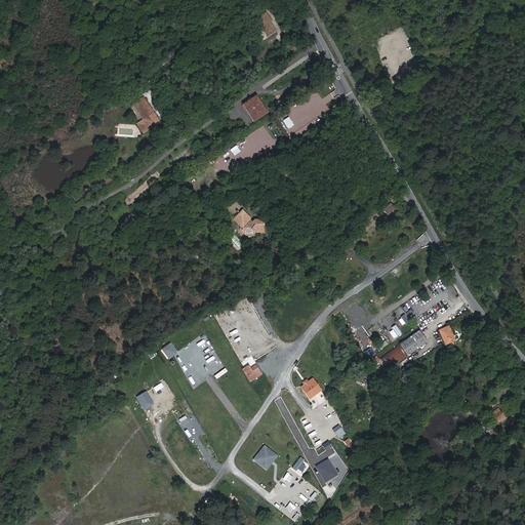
[(255,21),(267,38),(275,32),(270,24),(271,23),(266,14),(255,21)]
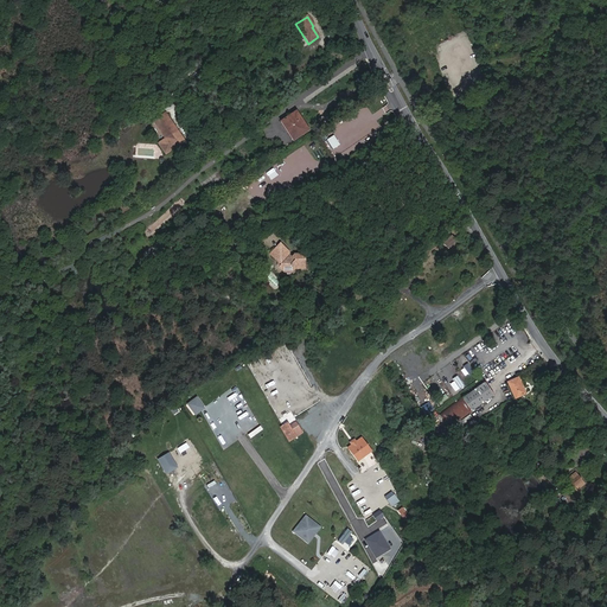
[(295,110),(280,121),(293,140),(308,129),(295,110)]
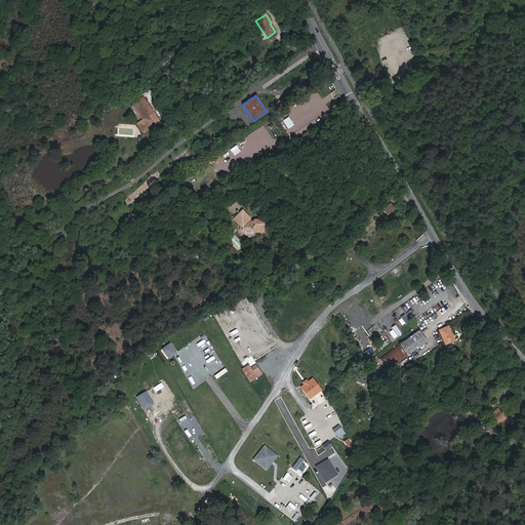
[(145,120),(137,125),(145,135),(162,124),(145,98),(134,106),(145,120)]
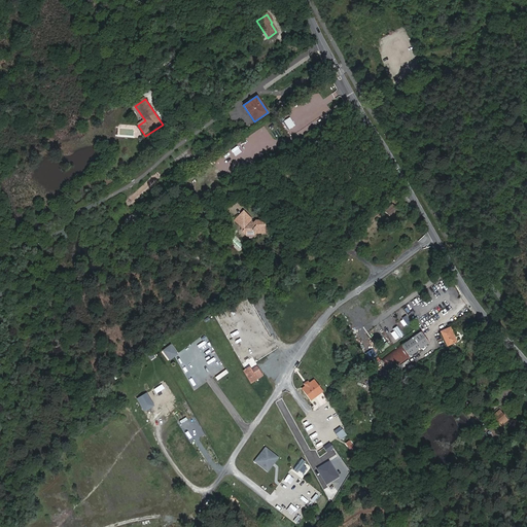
[(172,124),(168,130),(173,135),(178,129),(172,124)]
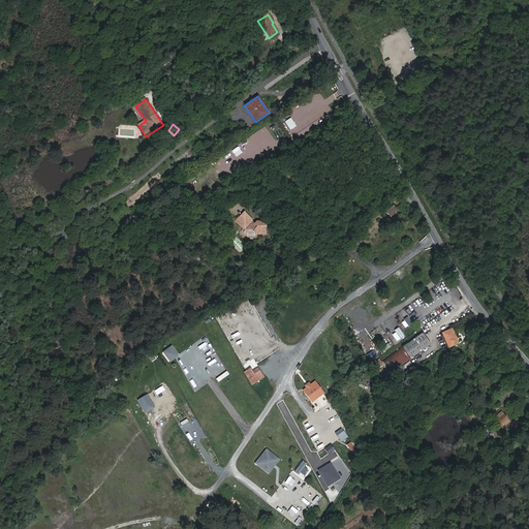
[(262,139),(270,136),(266,128),(258,131),(262,139)]
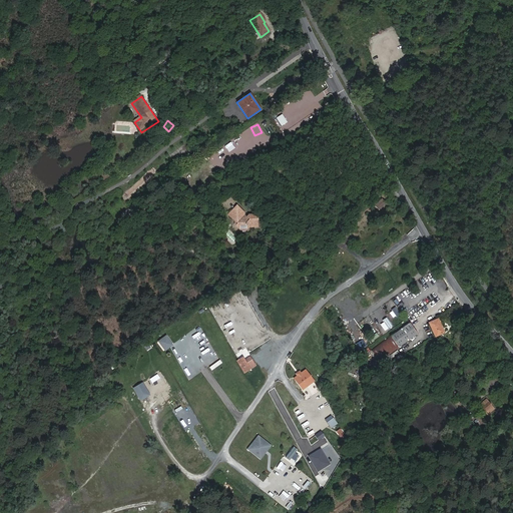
[(246,131),(240,135),(243,141),(250,137),(246,131)]
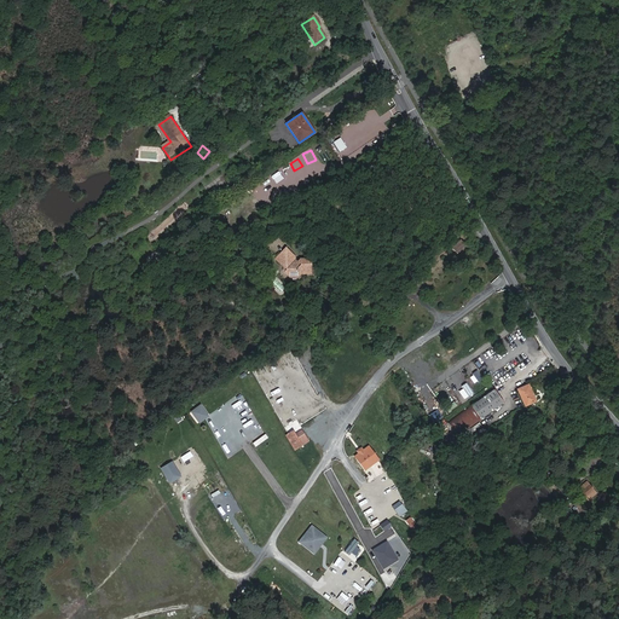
[(276,173),(267,179),(272,186),(281,180),(276,173)]
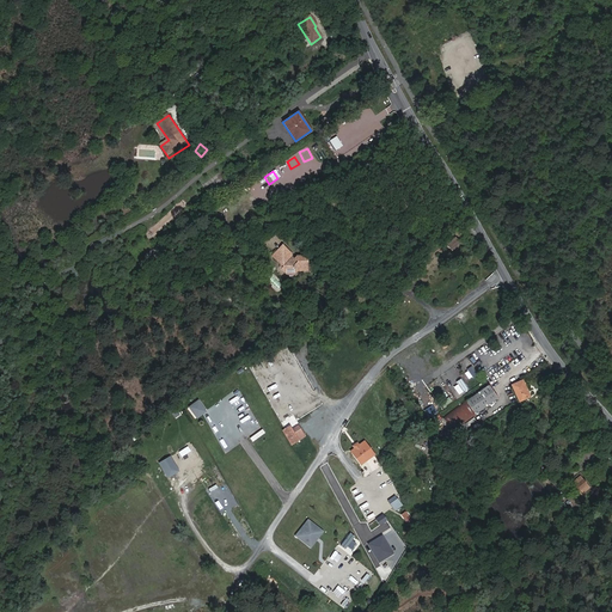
[(340,196),(331,202),(335,207),(343,201),(340,196)]
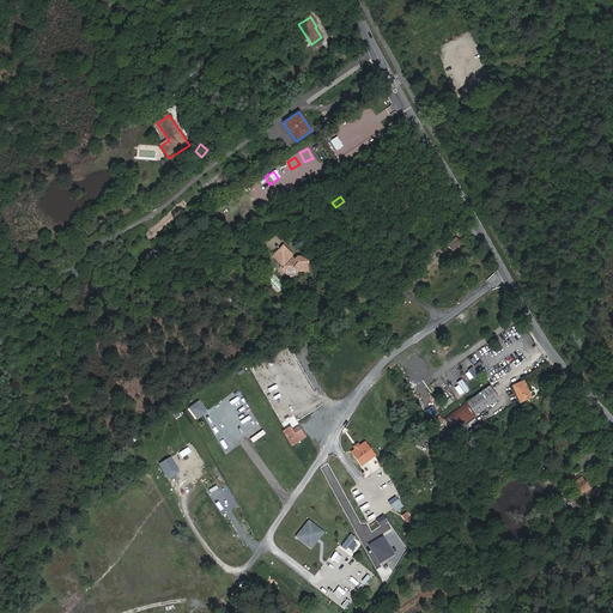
[(332,202),(320,212),(325,218),(337,208),(332,202)]
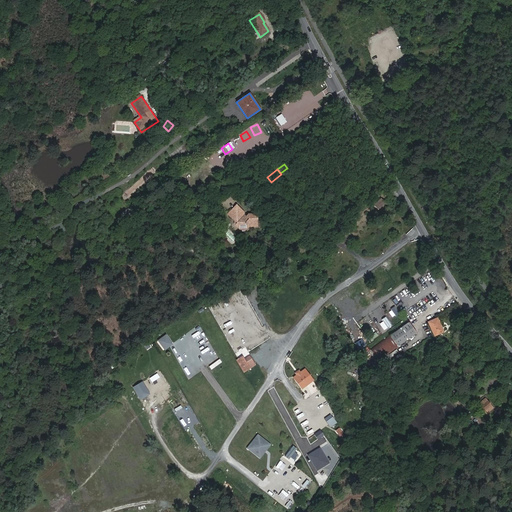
[(382,200),(375,207),(378,211),(385,204),(382,200)]
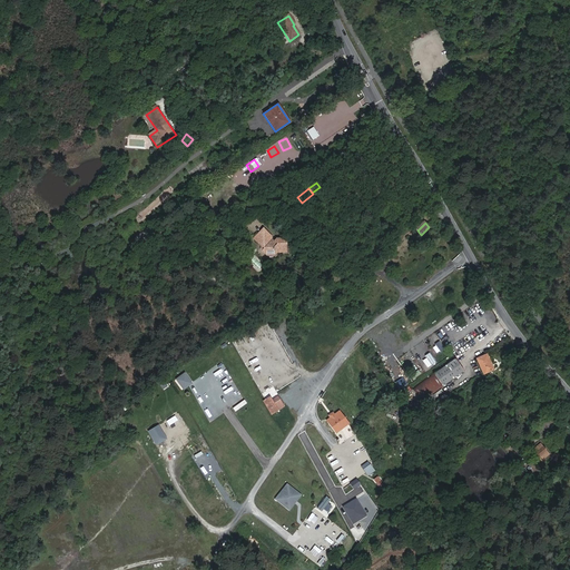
[(263,231),(254,239),(261,246),(262,245),(265,248),(263,251),(267,255),(266,255),(268,258),(273,258),(274,257),(274,256),(276,253),(286,253),(285,239),(277,239),(274,243),(271,239),(268,238),(269,237),(263,231)]
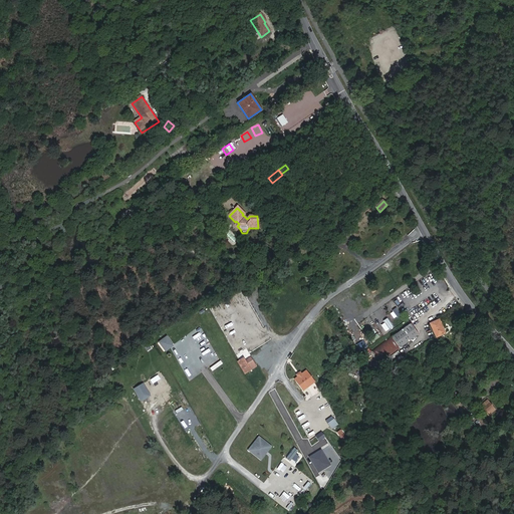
[(120,223),(117,225),(121,231),(118,233),(119,236),(126,232),(120,223)]
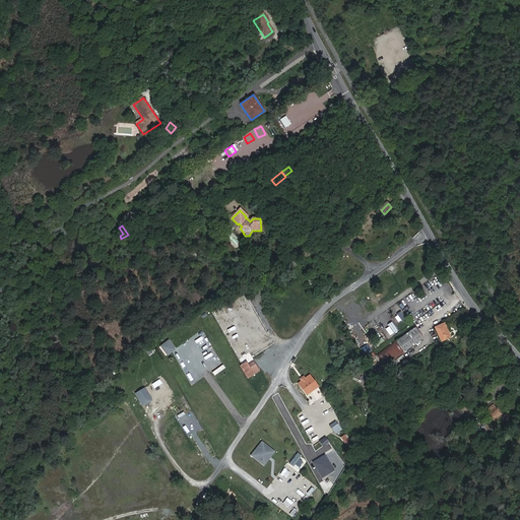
[(435,328),(442,343),(450,340),(444,325),(435,328)]
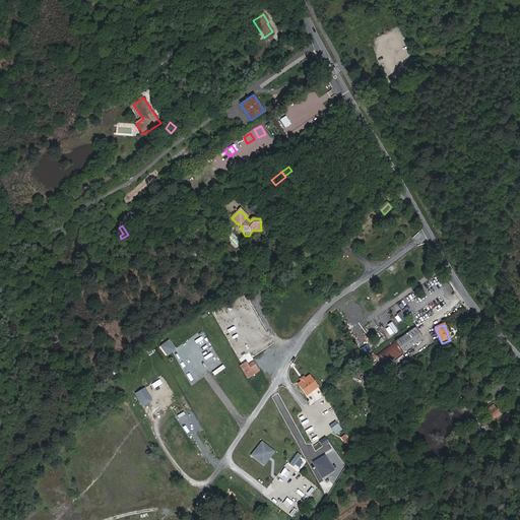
[(415,328),(397,341),(405,352),(424,339),(415,328)]
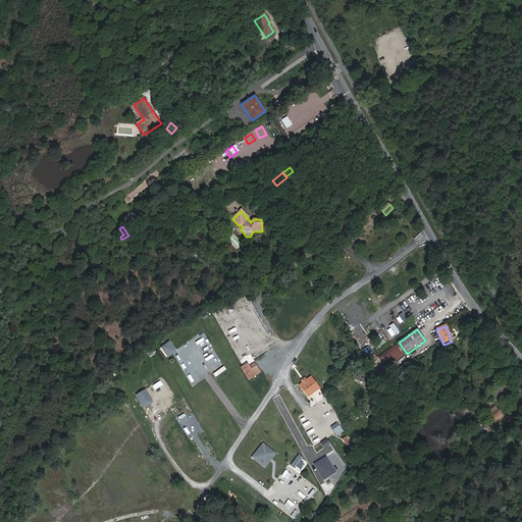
[(168,357),(177,352),(171,342),(162,347),(168,357)]
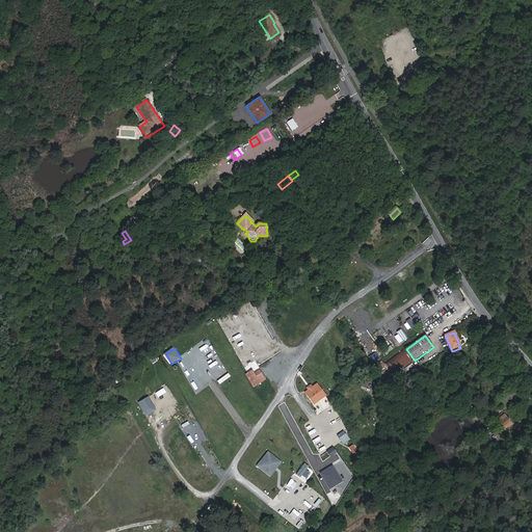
[(406,349),(405,348),(384,364),(394,376),(416,362),(415,361),(406,349)]
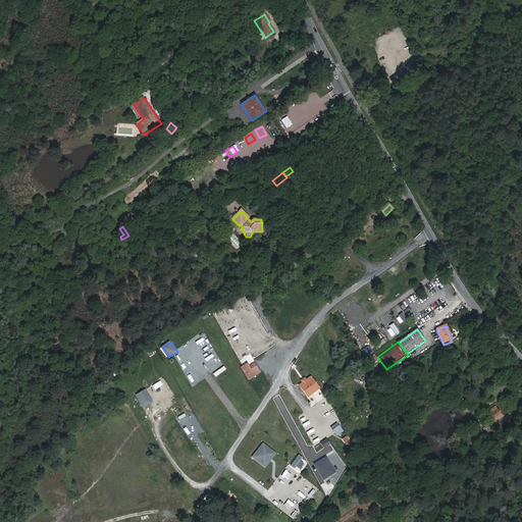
[(250,367),(247,363),(242,367),(250,379),(256,376),(255,376),(261,372),(255,363),(250,367)]
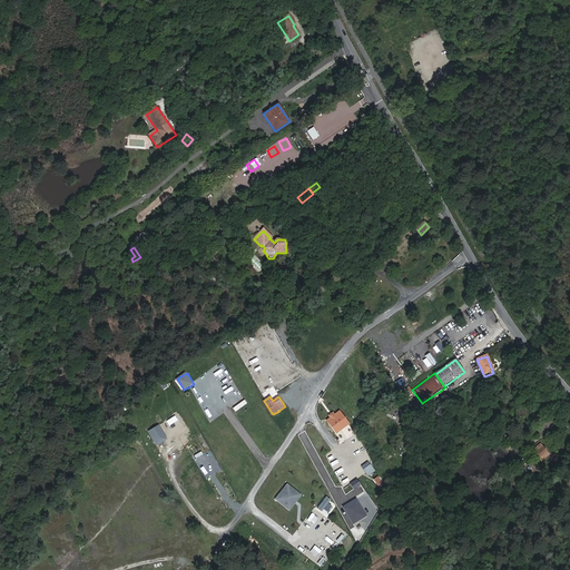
[(337,409),(323,419),(334,433),(349,423),(337,409)]
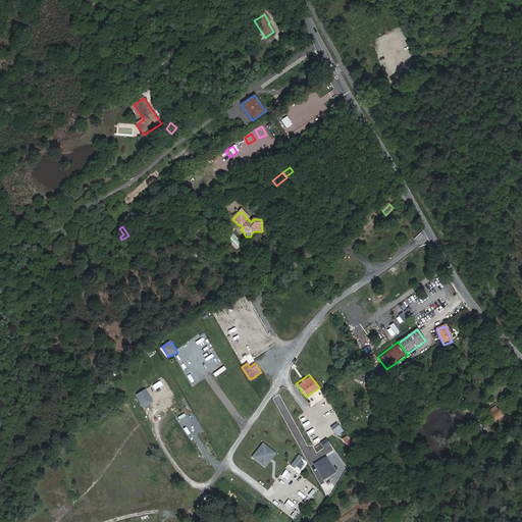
[(156,390),(164,384),(161,380),(153,385),(156,390)]
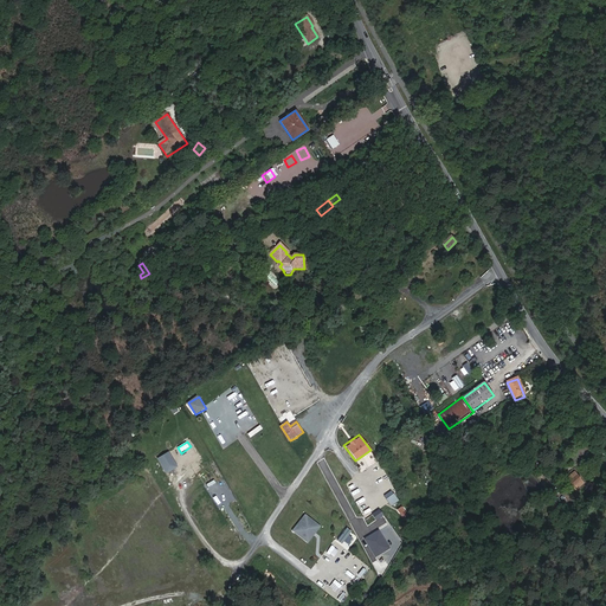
[(171,452),(159,458),(166,474),(179,468),(171,452)]
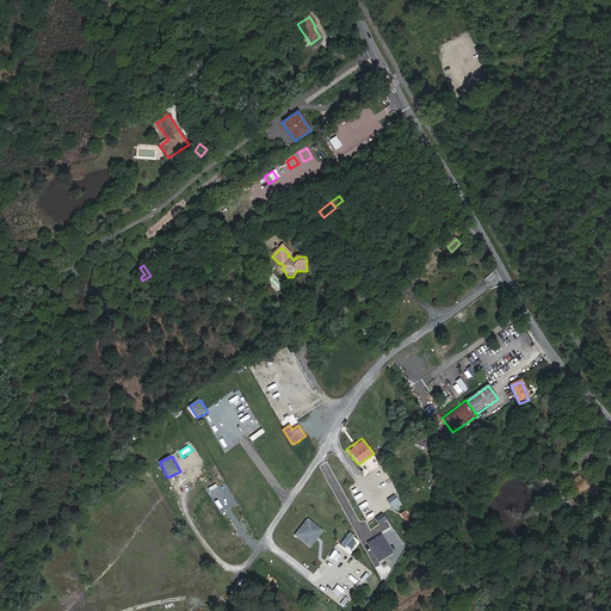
[(535,464),(528,468),(532,475),(539,471),(535,464)]
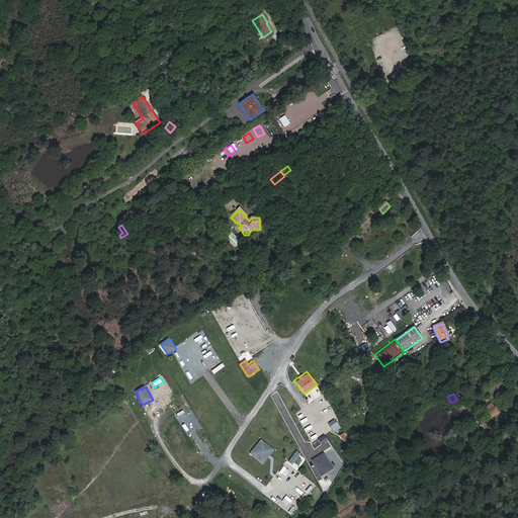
[(500,414),(492,405),(485,411),(493,420),(500,414)]
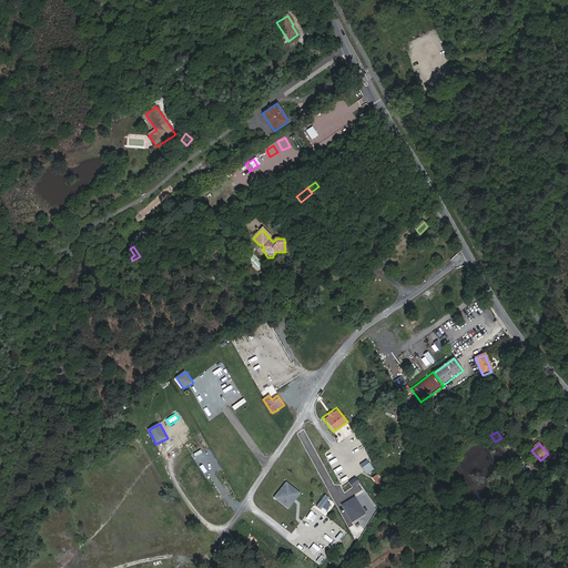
[(358,465),(366,474),(373,468),(366,459),(358,465)]
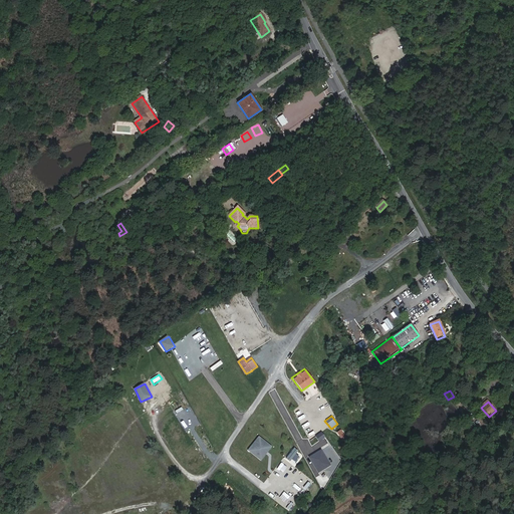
[(339,438),(343,435),(339,429),(335,432),(339,438)]
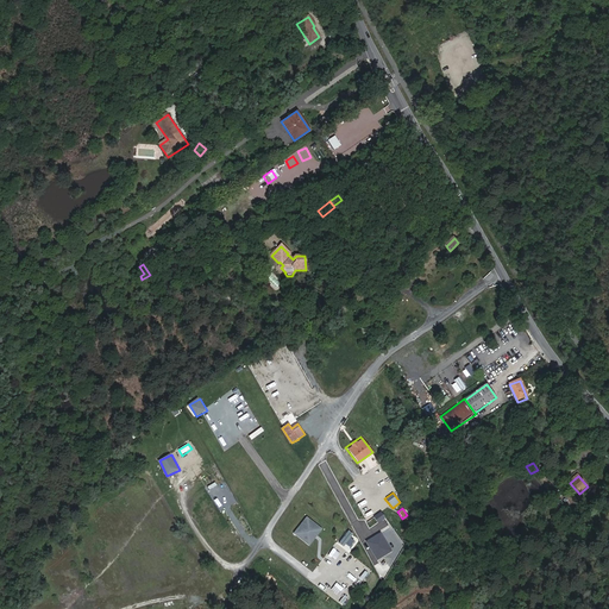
[(305,515),(292,533),(308,546),(321,528),(305,515)]
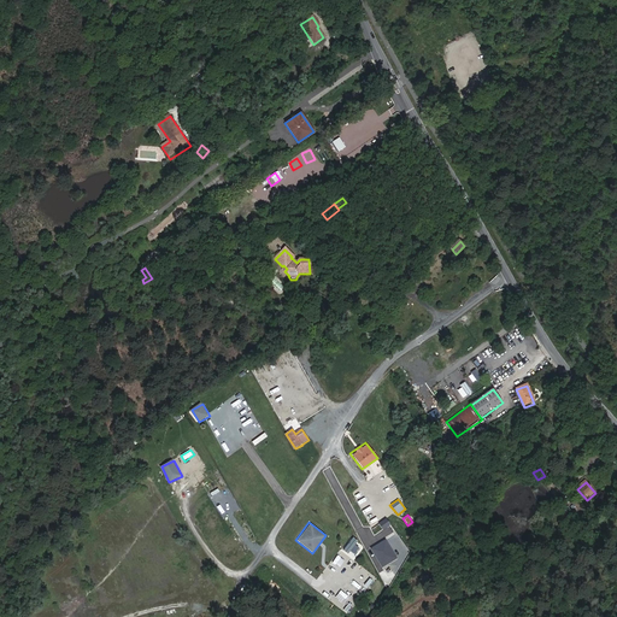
[(380,568),(395,558),(385,539),(369,547),(380,568)]
